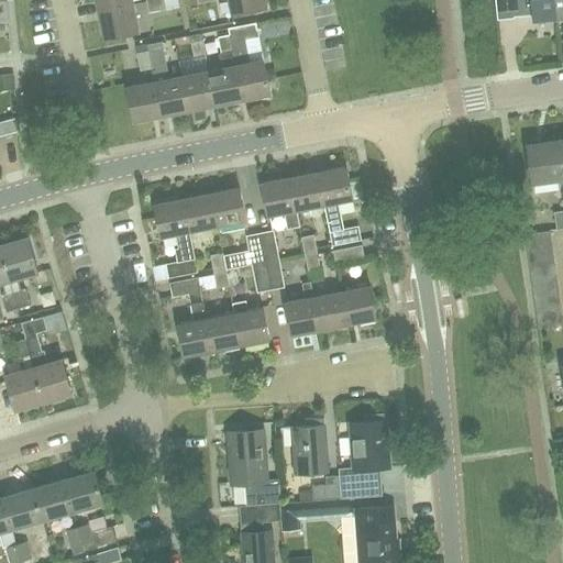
[(97,0),(99,10),(134,3),(133,0),(97,0)]
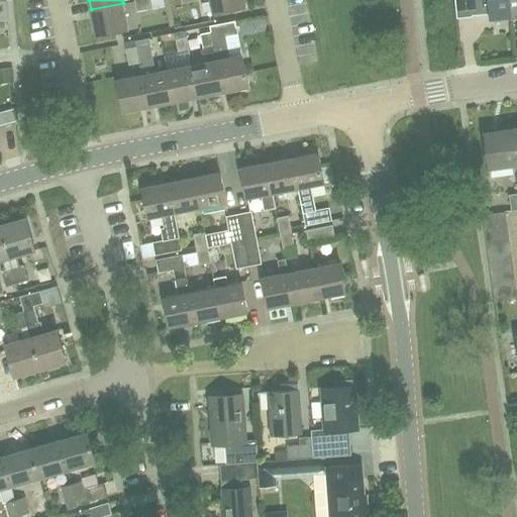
[(152,9),(151,2),(150,0),(143,0),(134,2),(136,12),(152,9)]
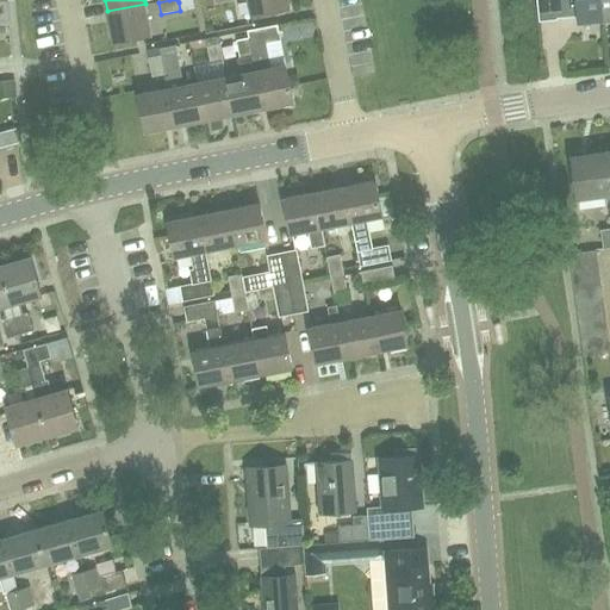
[(247,0),(250,13),(288,6),(286,0),(247,0)]
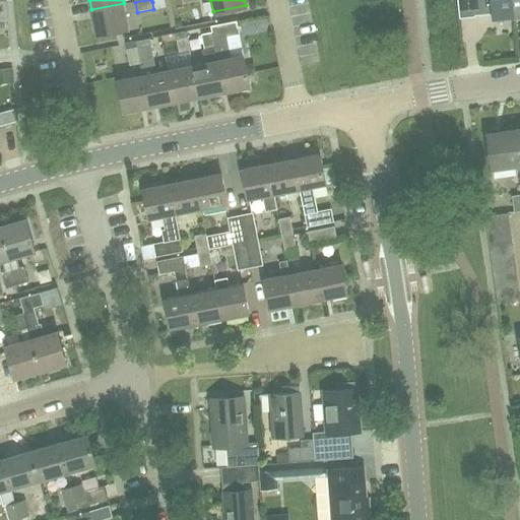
[(514,16),(512,0),(471,0),(473,13),(476,13),(492,12),(493,18),(514,16)]
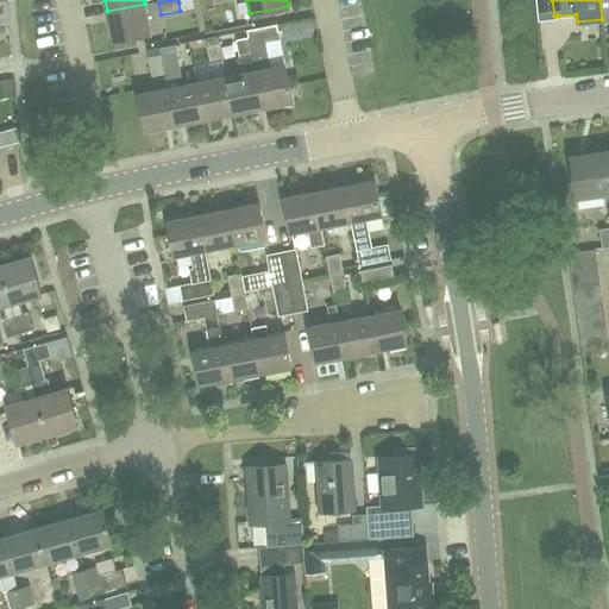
[(113,41),(151,33),(145,4),(107,11),(113,41)]
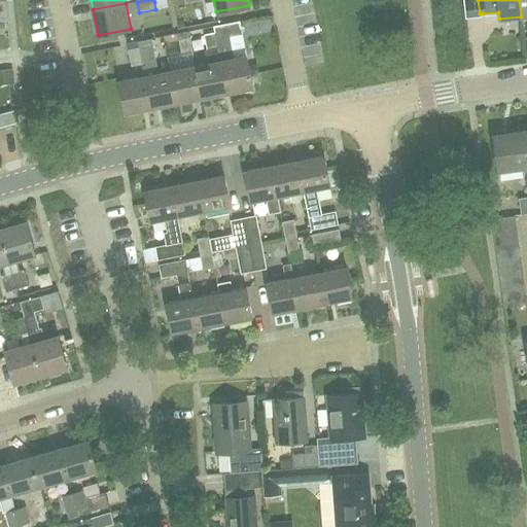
[(242,34),(239,21),(213,26),(214,32),(215,32),(227,94),(252,89),(246,55),(234,58),(230,36),(242,34)]
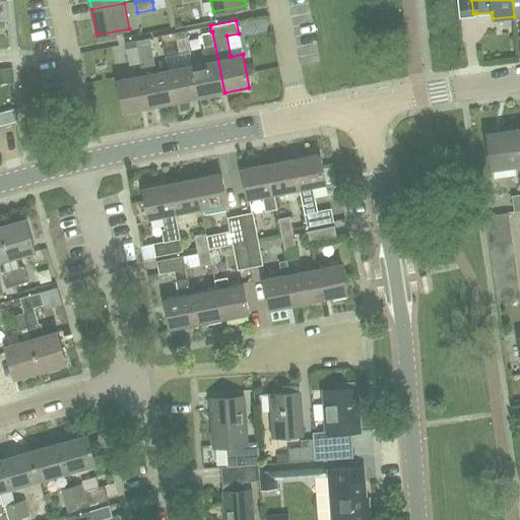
[(199,96),(224,92),(212,31),(211,31),(201,34),(204,50),(202,51),(204,62),(193,64),(199,96)]
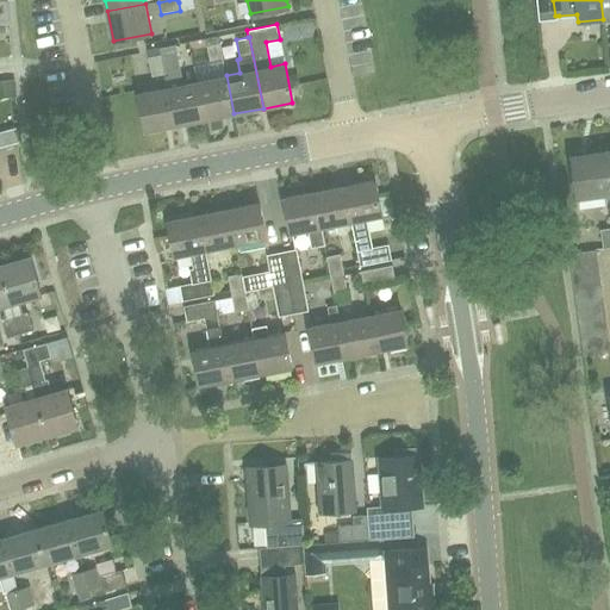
[(211,66),(224,63),(219,44),(218,44),(207,47),(206,47),(211,66)]
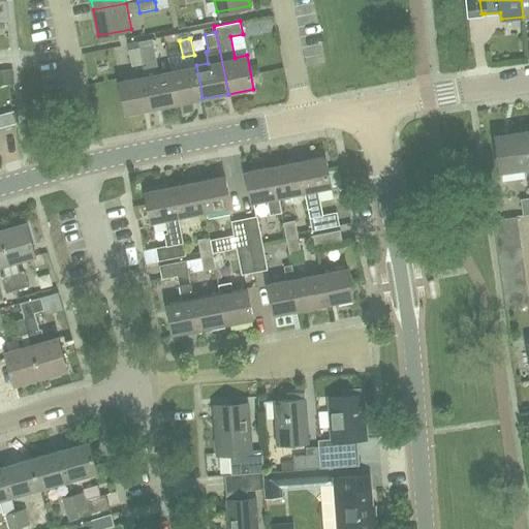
[(143,64),(154,62),(150,44),(139,47),(143,64)]
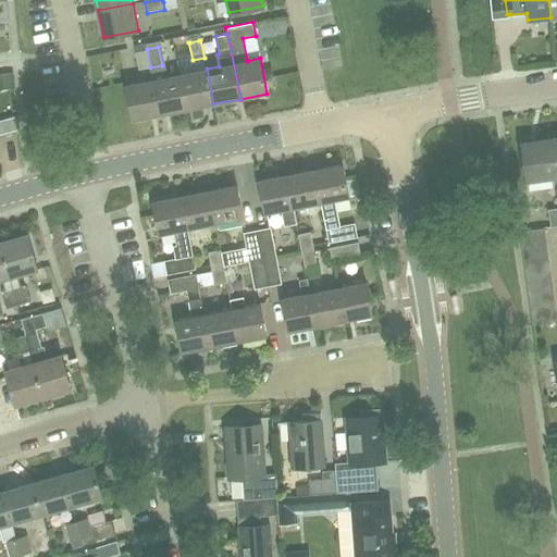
[(139,70),(150,67),(147,49),(135,52),(139,70)]
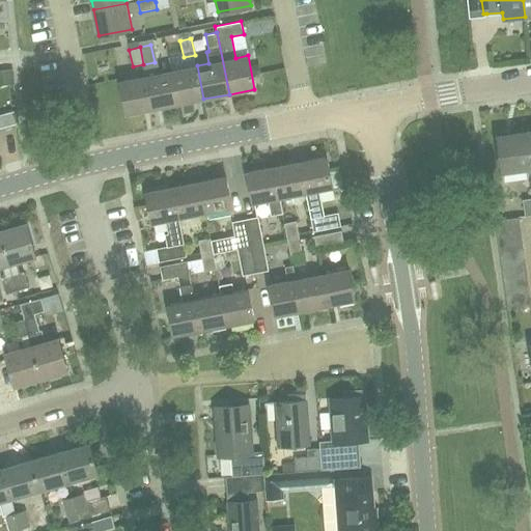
[(177,104),(203,99),(197,65),(171,71),(177,104)]
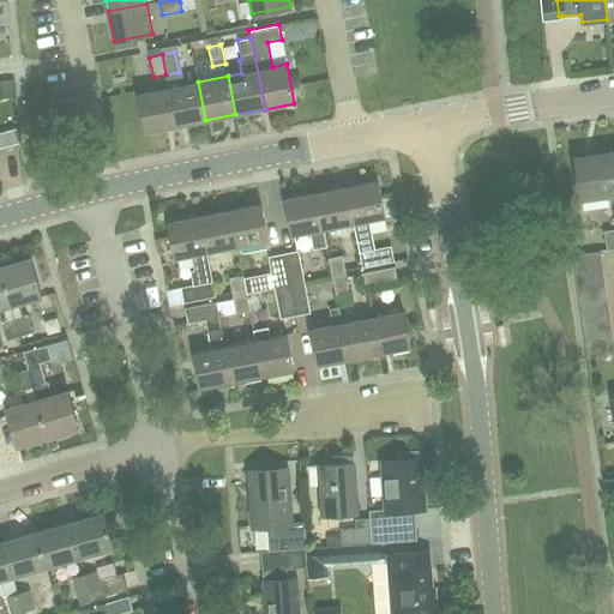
[(14,82),(0,82),(0,84),(5,100),(16,98),(17,98),(16,82),(14,82)]
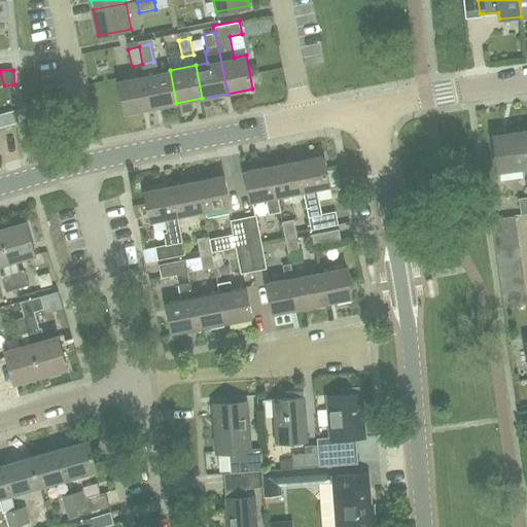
[(151,108),(176,103),(170,70),(144,75),(151,108)]
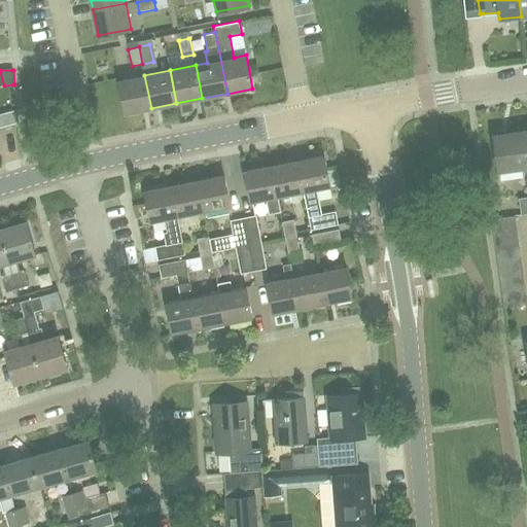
[(126,113),(151,108),(144,75),(118,80),(126,113)]
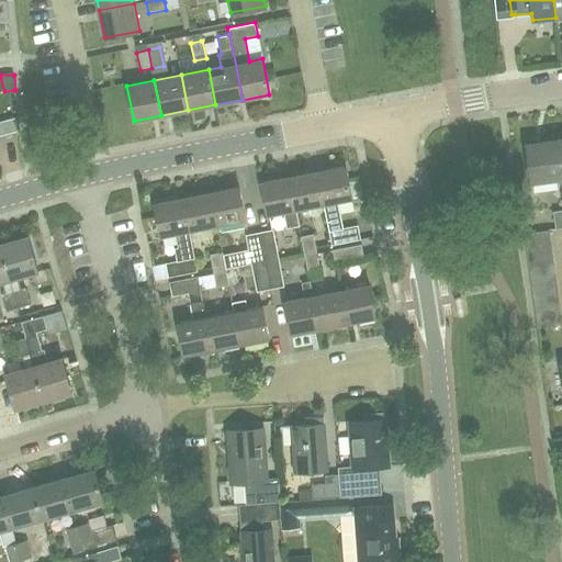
[(530,181),(561,177),(555,139),(526,144),(530,181)]
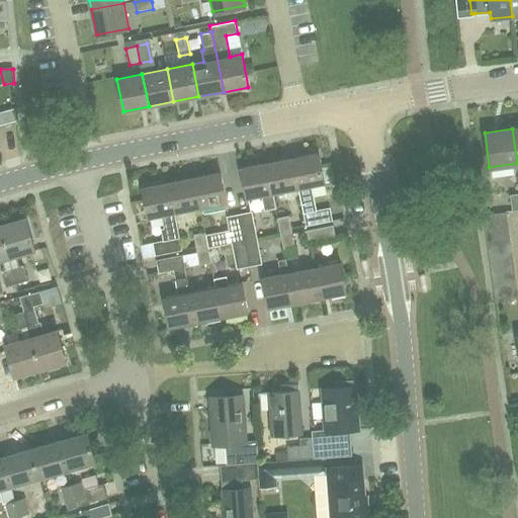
[(314,210),(310,186),(324,183),(319,154),(291,159),(297,188),(305,226),(331,221),(329,208),(314,210)]
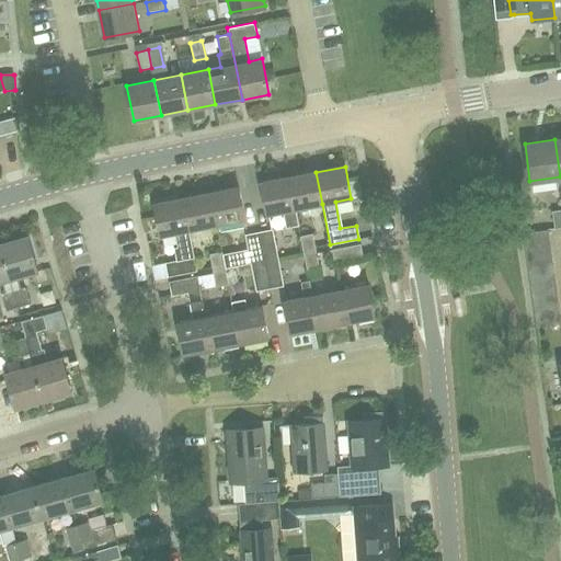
[(298,227),(299,226),(296,209),(322,204),(316,172),(288,178),(298,227)]
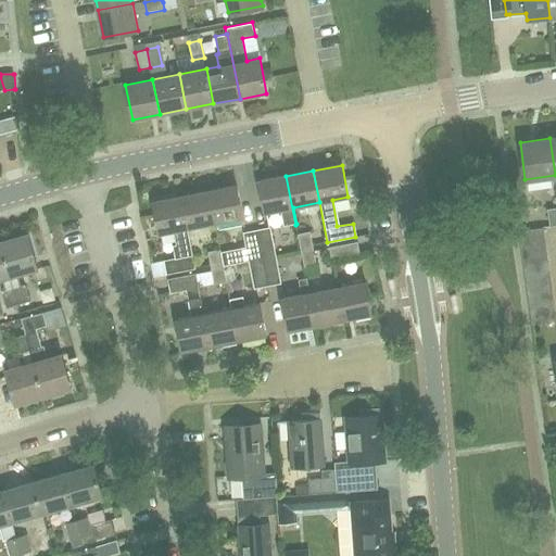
[(295,225),(286,176),(257,180),(264,213),(280,210),(283,227),(295,225)]
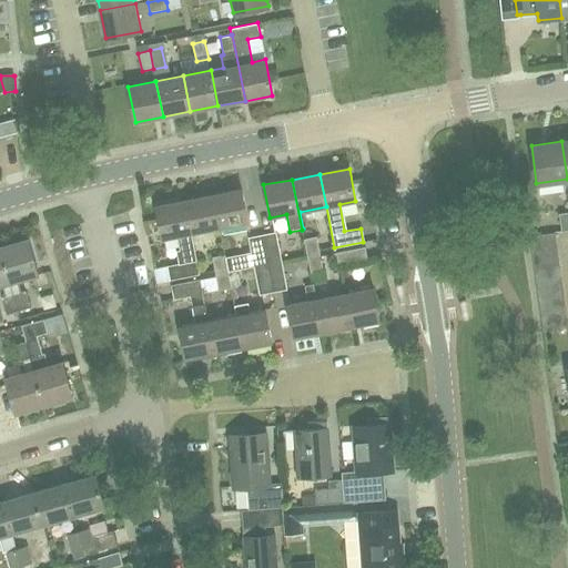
[(219,227),(247,222),(241,190),(212,195),(219,227)]
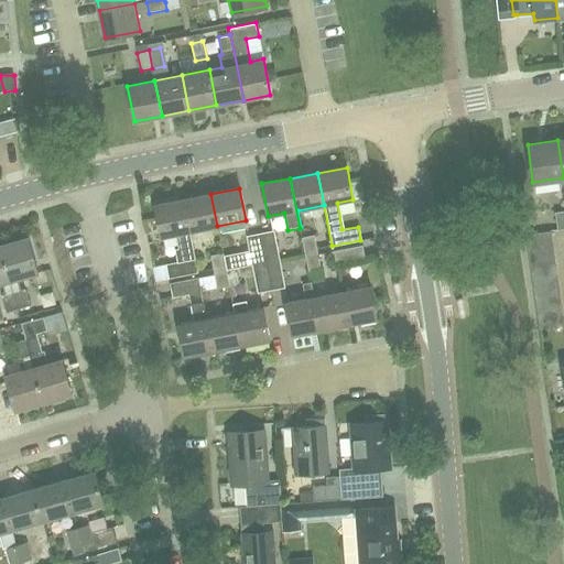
[(190,231),(191,231),(217,226),(210,194),(183,199),(190,231)]
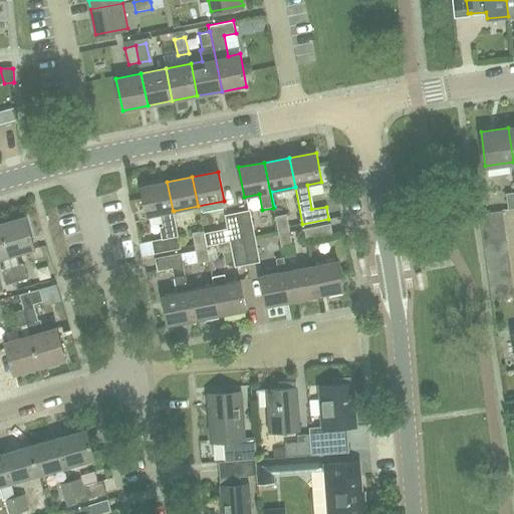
[(173,211),(167,182),(142,187),(147,216),(162,213),(165,227),(161,228),(163,238),(152,241),(155,253),(181,248),(174,211),(173,211)]
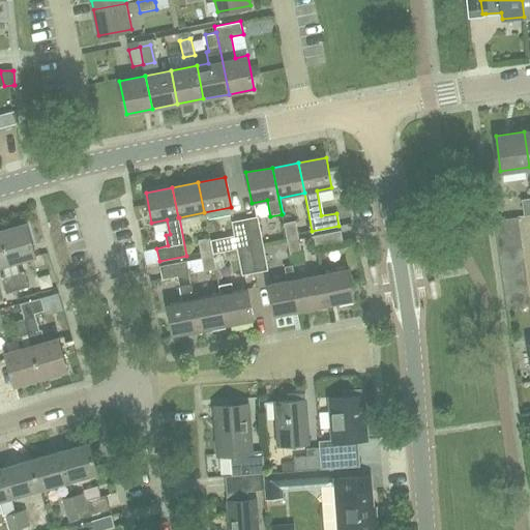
[(249,246),(262,243),(257,216),(244,219),(249,246)]
